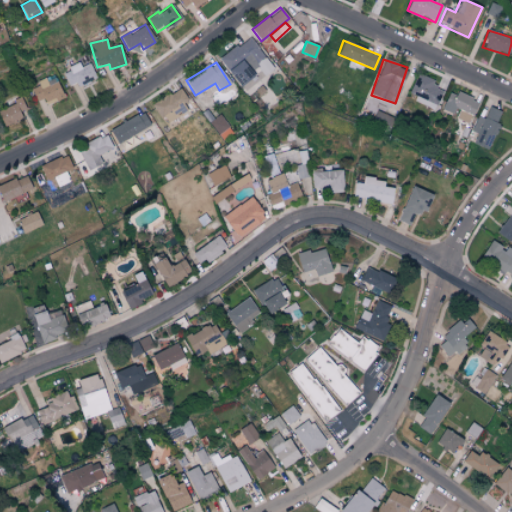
[(61,72),(68,86),(76,82),(79,87),(96,78),(88,63),(81,67),(79,63),(61,72)]
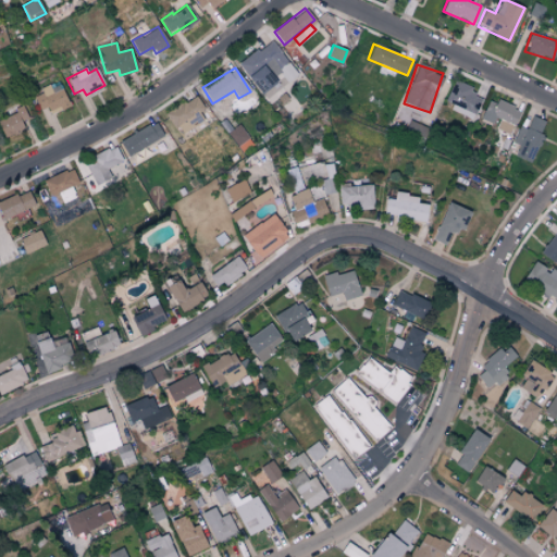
[(481,99),(471,95),(474,87),(453,79),(443,106),(474,116),(481,99)]
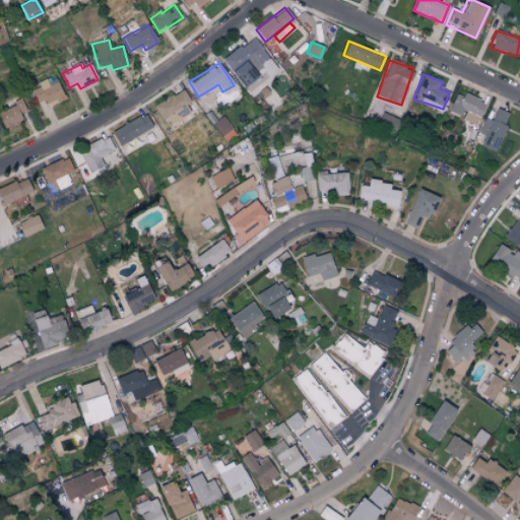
[(37,103),(44,100),(47,105),(64,98),(58,83),(49,87),(45,79),(37,82),(39,87),(31,90),(37,103)]
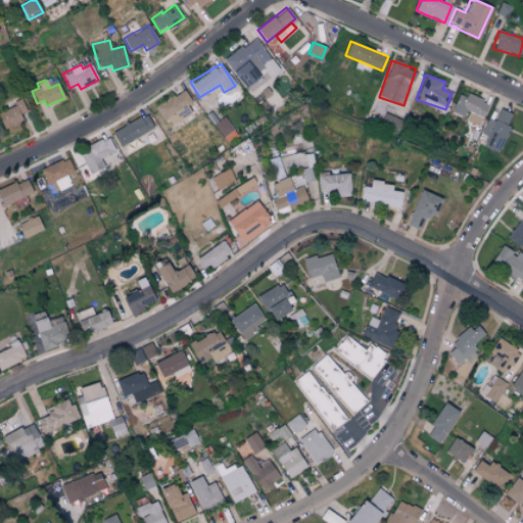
[(192,101),(183,88),(155,107),(170,127),(190,112),(185,106),(192,101)]
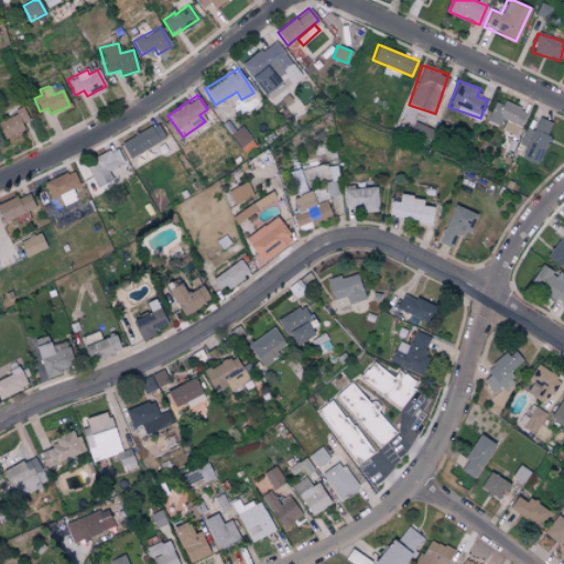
[(501,128),(500,129),(517,137),(528,111),(503,100),(501,105),(494,101),(485,121),(501,128)]
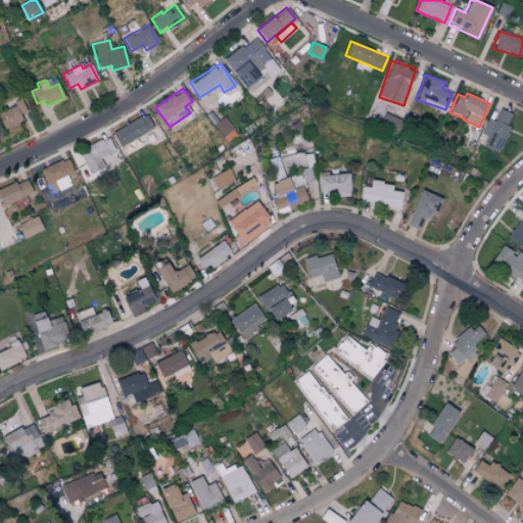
[(19,113),(26,112),(22,103),(0,109),(0,122),(2,129),(22,122),(19,113)]
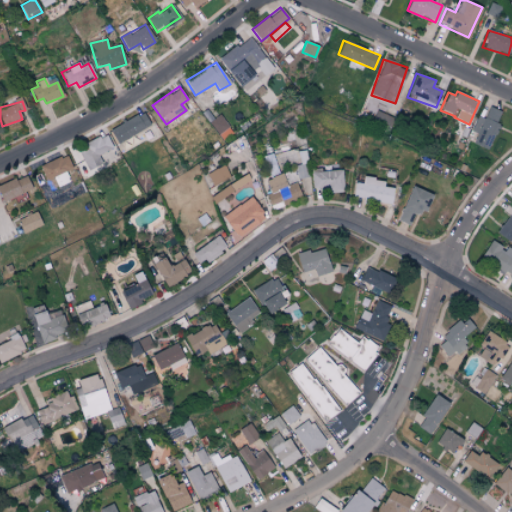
[(476,133),(472,141),(488,148),(499,124),(496,123),(501,111),(489,106),(484,118),(478,115),(471,131),(476,133)]
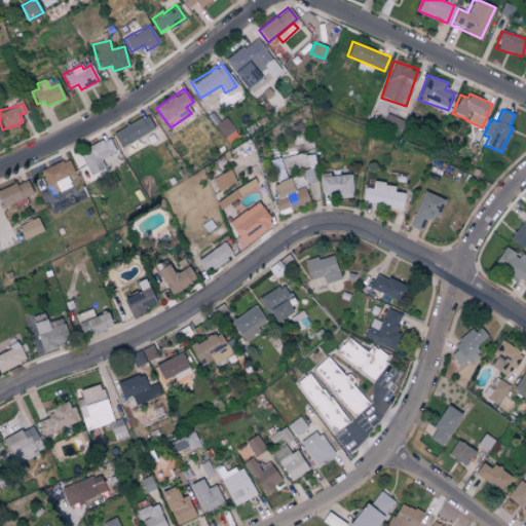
[(120,147),(154,128),(146,114),(112,134),(120,147)]
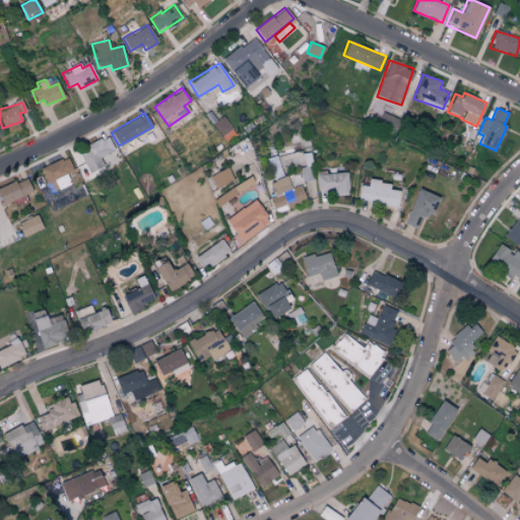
[(378,122),(391,128),(395,119),(382,113),(378,122)]
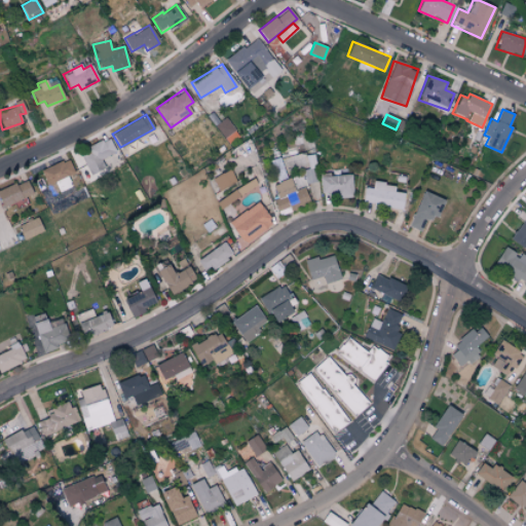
[(227,142),(237,136),(225,118),(216,124),(227,142)]
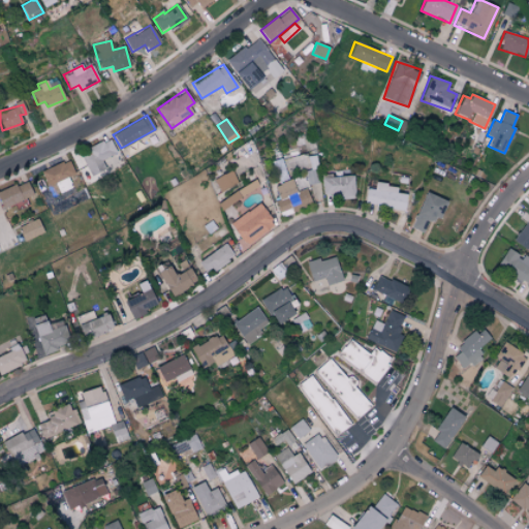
[(86,148),(89,154),(83,156),(90,177),(120,165),(111,138),(86,148)]
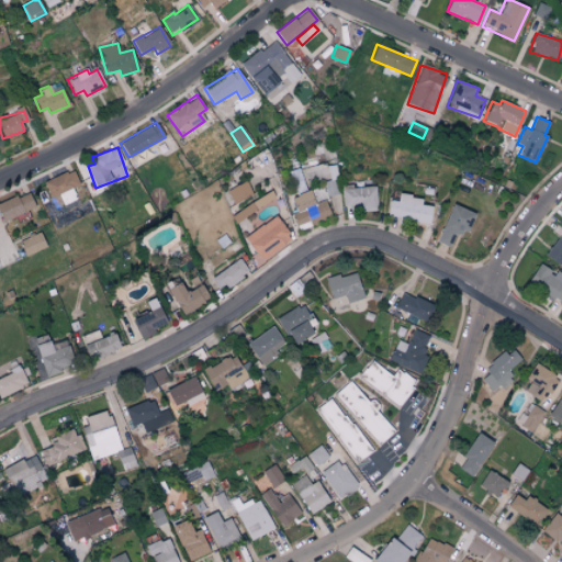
[(59,194),(63,203),(75,198),(71,190),(80,187),(71,169),(43,182),(51,199),(59,194)]
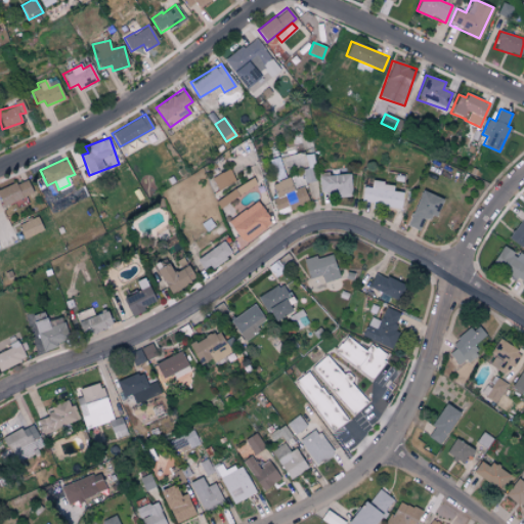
[(292,160),(280,165),(277,158),(268,162),(276,180),(286,176),(282,170),(294,165),(292,160)]
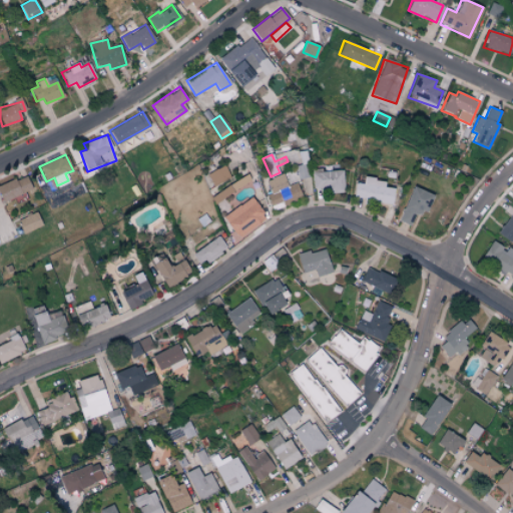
[(230,175),(224,164),(207,174),(213,185),(230,175)]
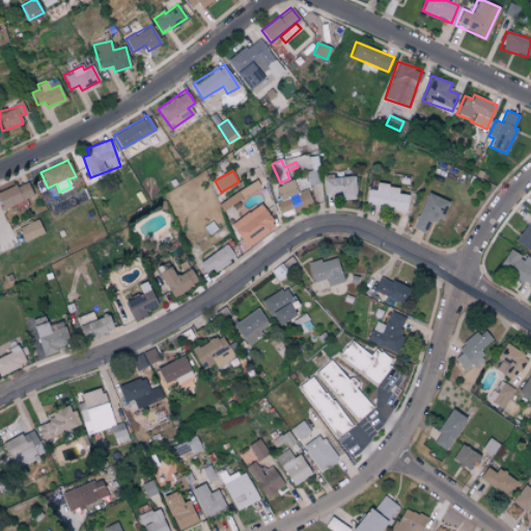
[(355,198),(355,175),(323,176),(324,198),(355,198)]
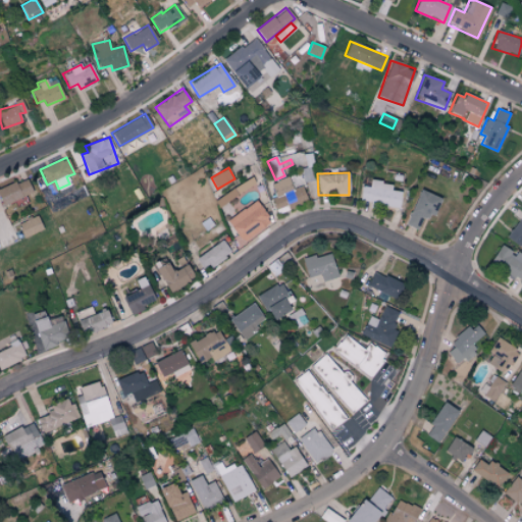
[(274,197),(271,199),(276,212),(306,202),(301,186),(292,189),(288,177),(270,183),(274,197)]
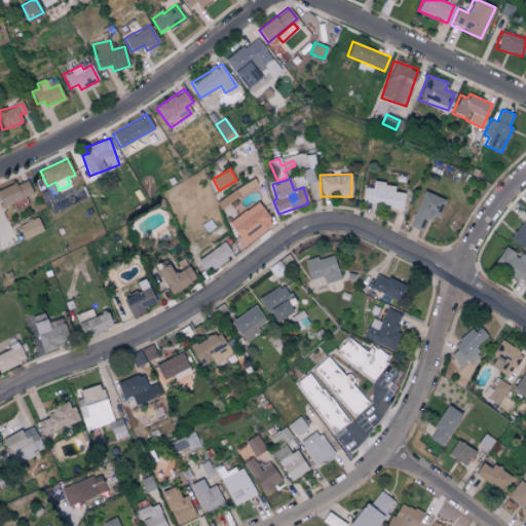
[(32,195),(26,180),(0,189),(0,202),(1,207),(32,195)]
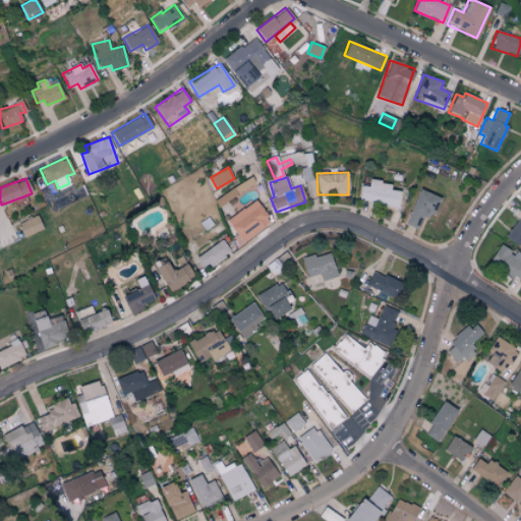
[(368,186),(360,185),(358,203),(397,207),(399,190),(390,189),(391,182),(368,180),(368,186)]
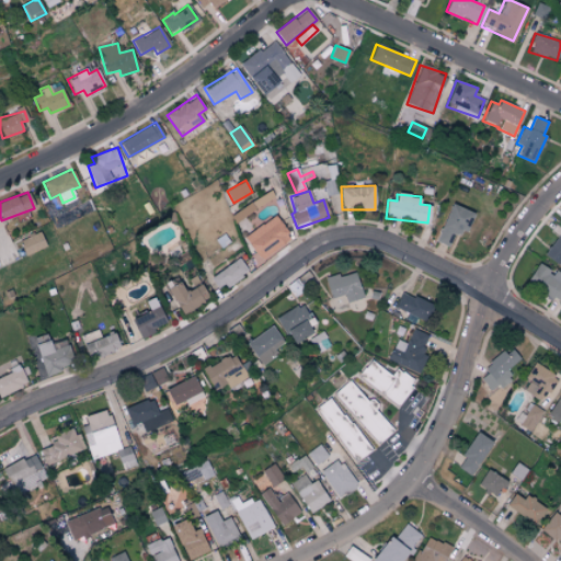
[(462,237),(471,212),(449,204),(436,241),(448,247),(454,233),(462,237)]
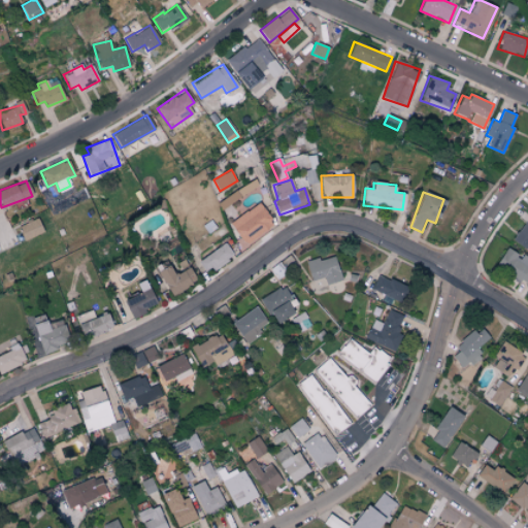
[(273,224),(258,202),(229,223),(244,245),(273,224)]
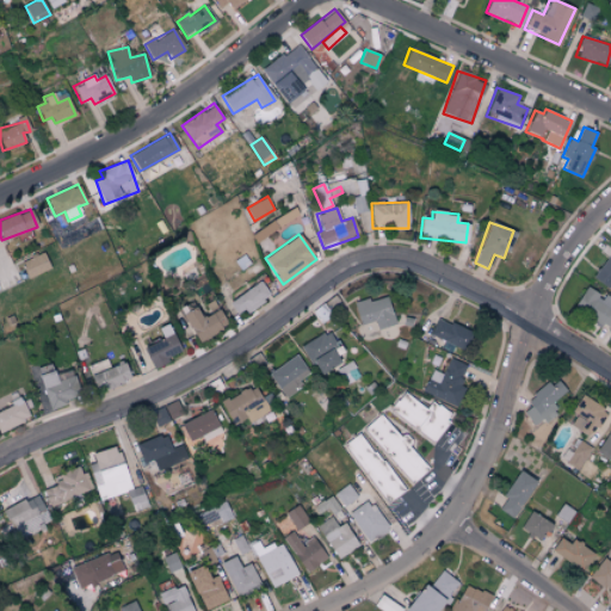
[(20,263),(28,278),(50,267),(44,252),(20,263)]
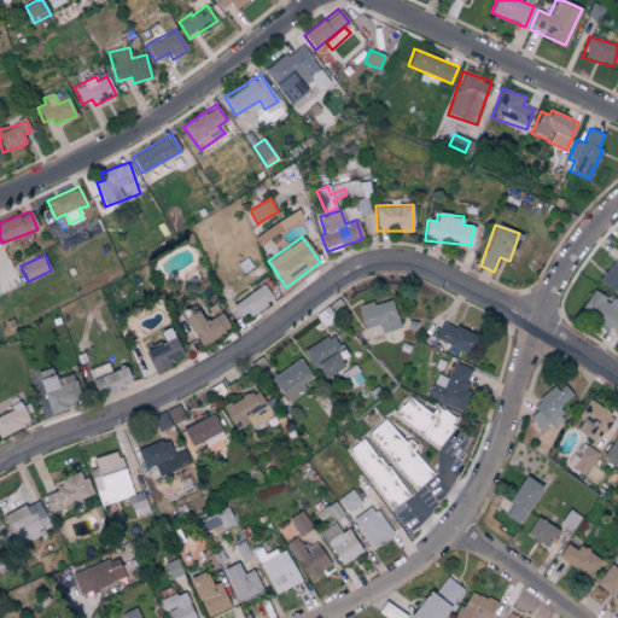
[(616,292),(617,289),(617,256),(600,280),(616,292)]
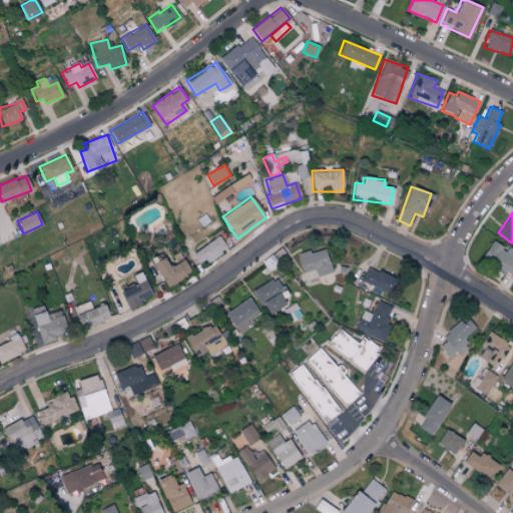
[(226,247),(217,235),(191,253),(199,266),(226,247)]
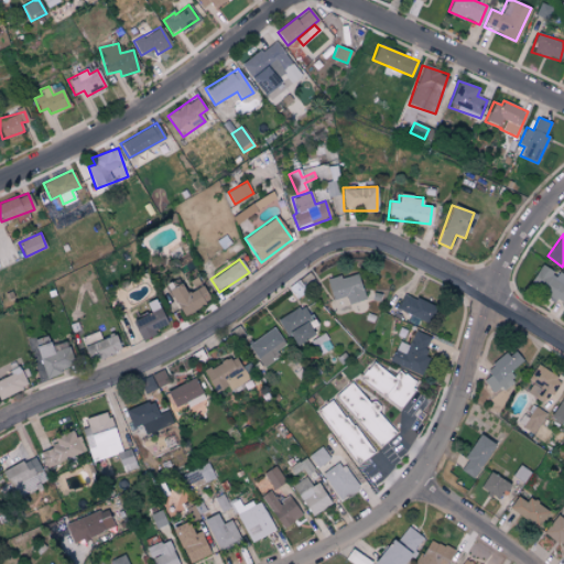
[(563,299),(563,275),(559,273),(539,266),(529,286),(563,302),(563,299)]
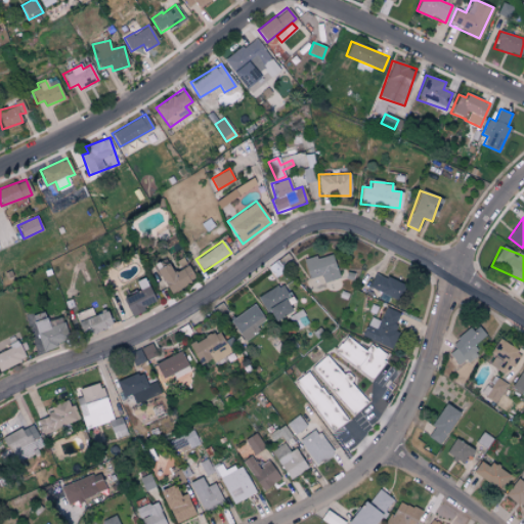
[(303,261),(308,279),(320,275),(322,282),(338,277),(331,253),(303,261)]
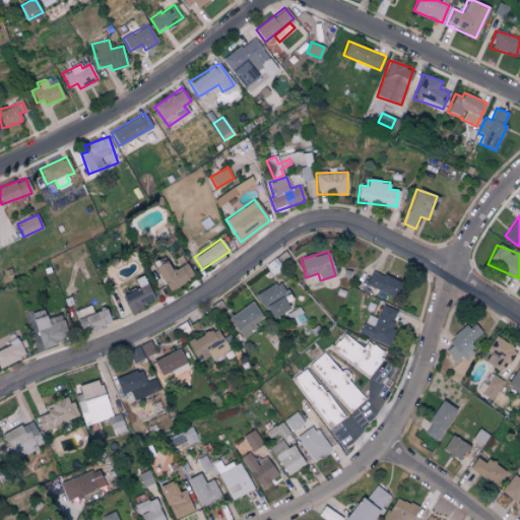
[(155,267),(167,290),(193,278),(186,263),(171,271),(167,262),(155,267)]
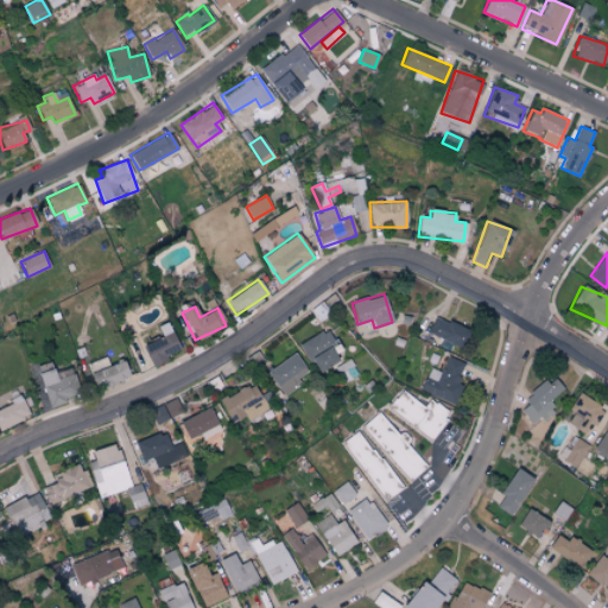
[(428,333),(458,348),(467,331),(436,316),(428,333)]
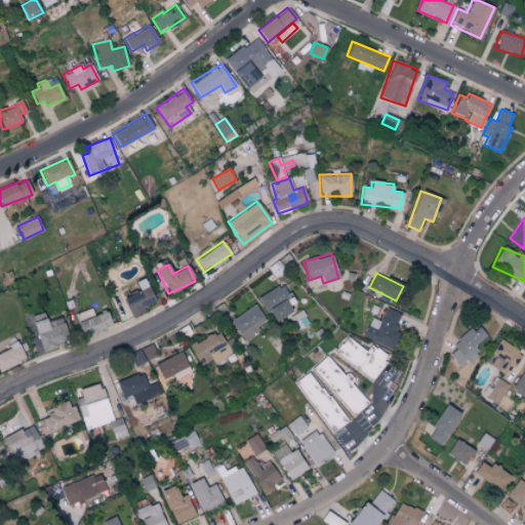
[(156,304),(144,278),(134,282),(139,291),(122,298),(130,315),(156,304)]
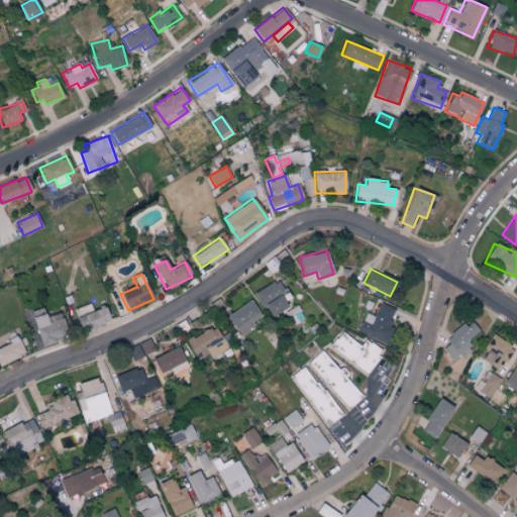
[(254,292),(269,317),(289,306),(275,281),(254,292)]
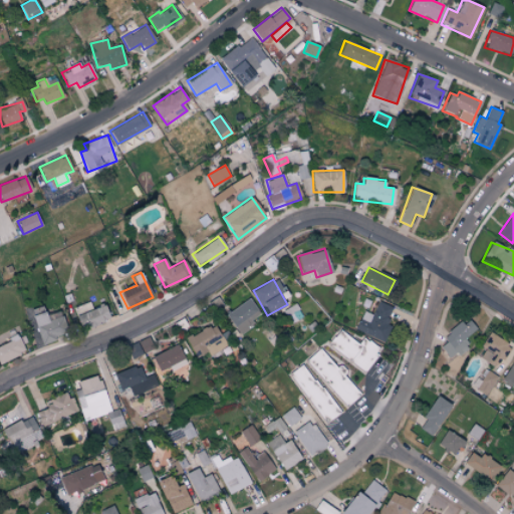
[(238,332),(261,316),(248,298),(226,314),(238,332)]
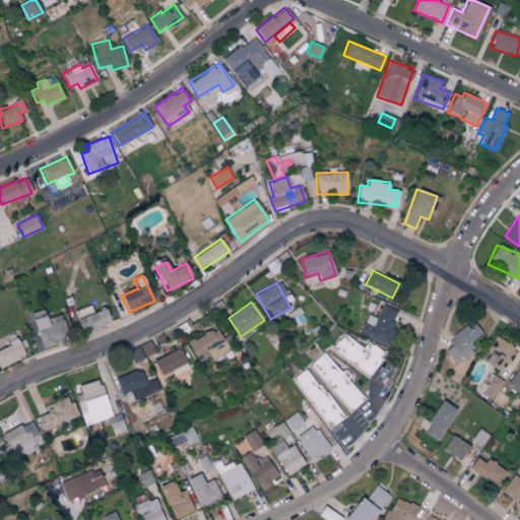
[(360,335),(387,344),(398,310),(381,305),(377,318),(366,314),(360,335)]
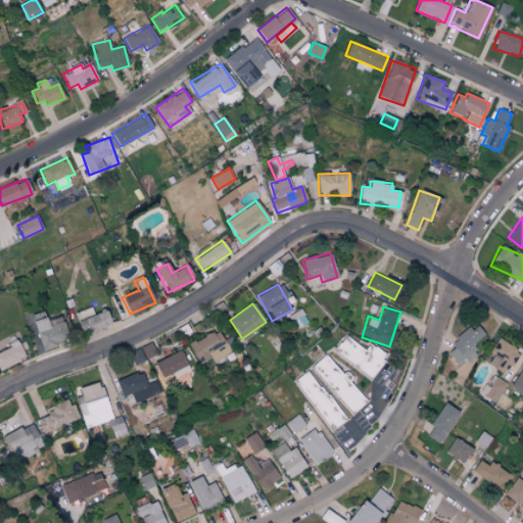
[(94,315),(92,307),(75,313),(81,334),(111,325),(107,311),(94,315)]
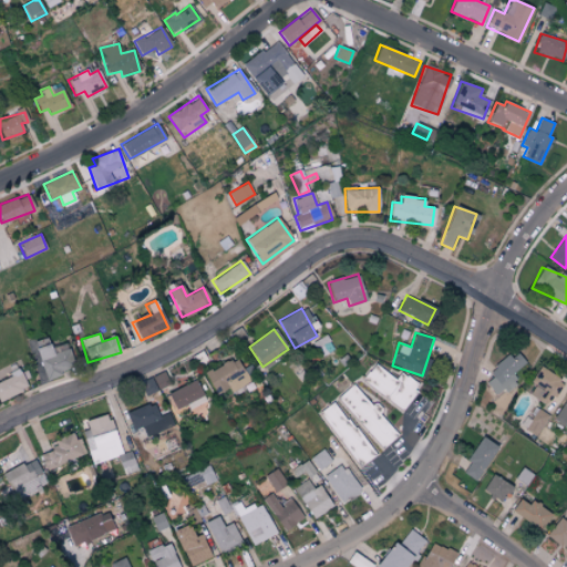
[(35,341),(43,378),(73,371),(66,343),(50,347),(49,338),(35,341)]
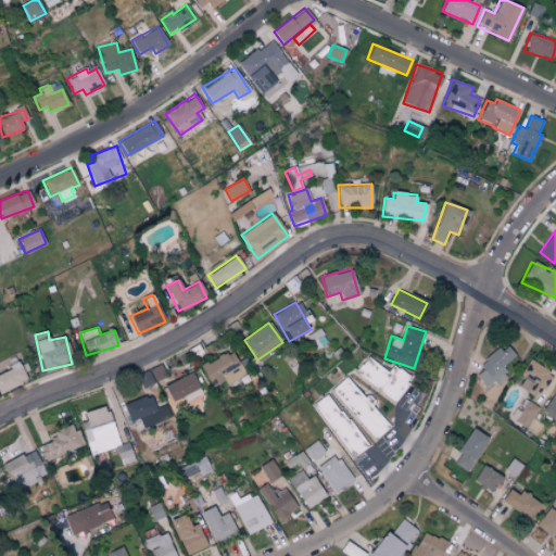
[(489,390),(506,373),(502,368),(515,355),(505,344),(474,373),(489,390)]
